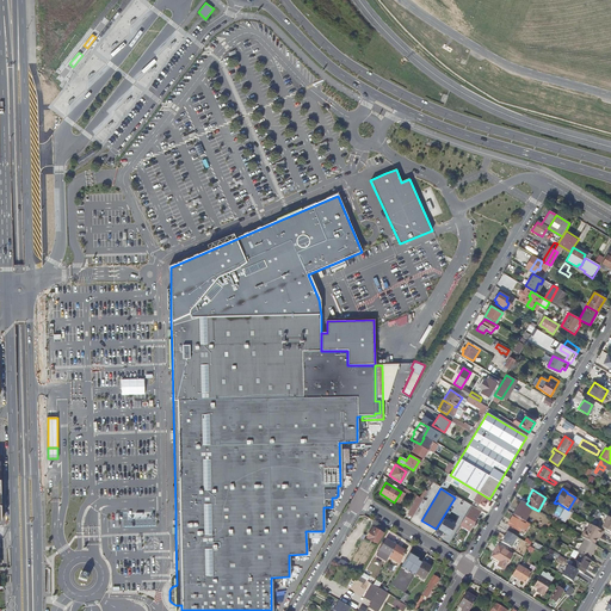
[(483,506),(488,498),(479,492),(473,500),(483,506)]
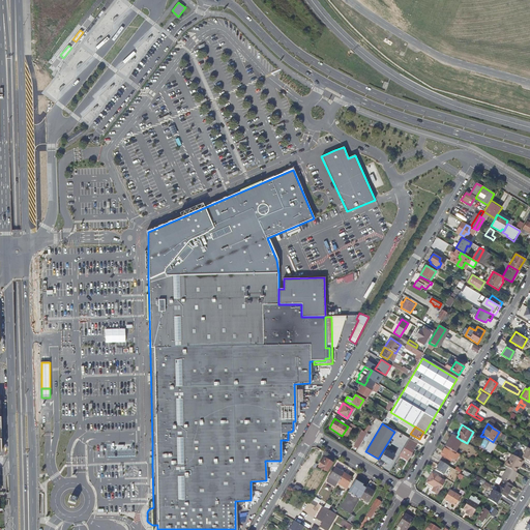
[(461,440),(457,437),(452,434),(445,446),(454,451),(461,440)]
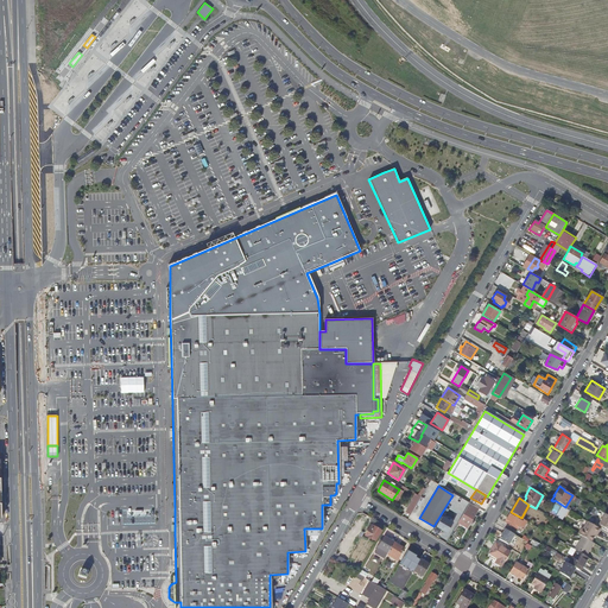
[(462,514),(457,523),(467,529),(477,508),(469,504),(462,514)]
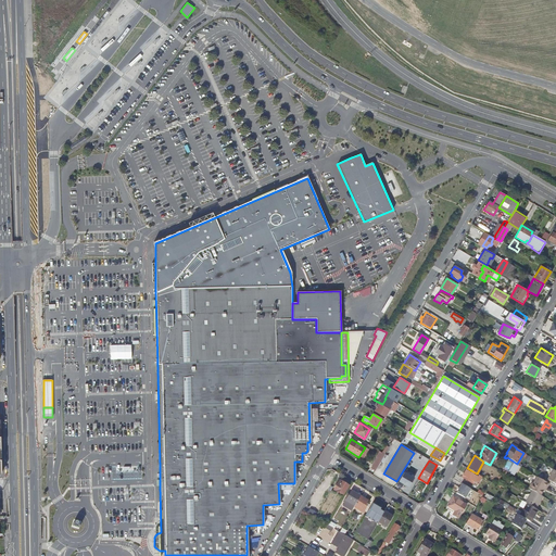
[(520,467),(514,464),(509,471),(515,475),(520,467)]
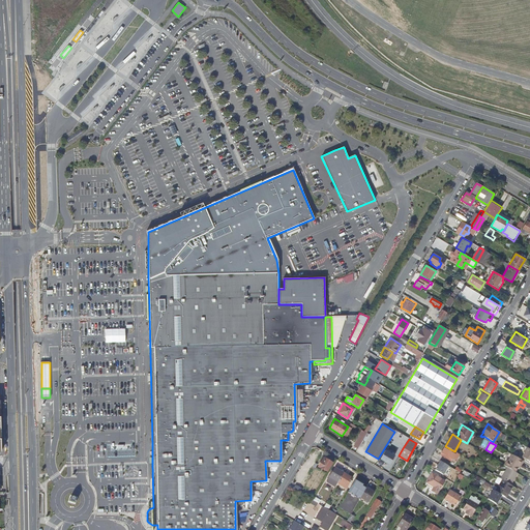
[(454,451),(445,446),(440,455),(450,462),(455,452),(454,451)]
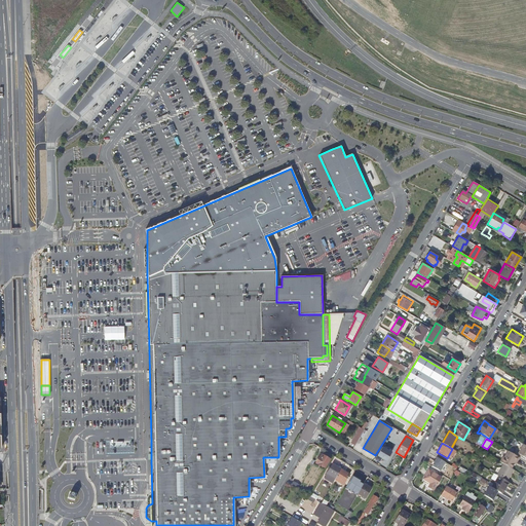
[(379,461),(381,457),(386,448),(382,446),(375,458),(379,461)]
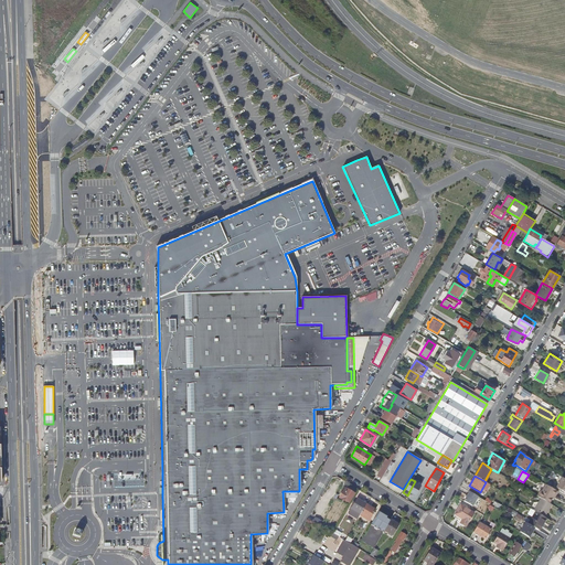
[(415,481),(409,491),(416,494),(420,486),(415,481)]
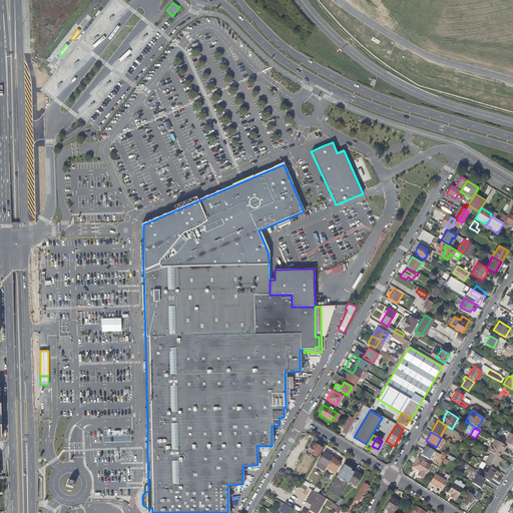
[(488,451),(491,452),(498,457),(502,450),(504,451),(506,446),(496,440),(492,447),(491,446),(488,451)]
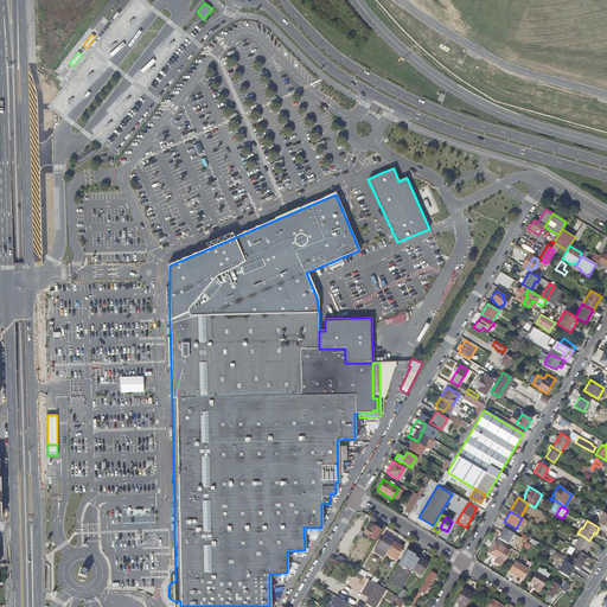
[(374,540),(379,530),(371,525),(365,535),(369,537),(370,536),(374,540)]
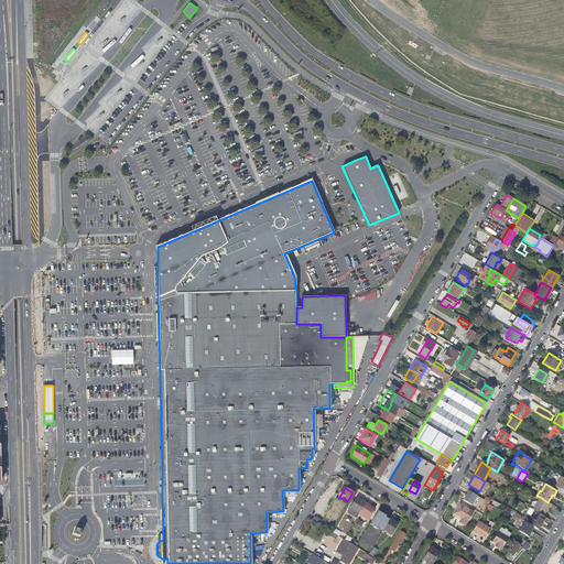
[(477,496),(468,490),(463,499),(472,505),(477,496)]
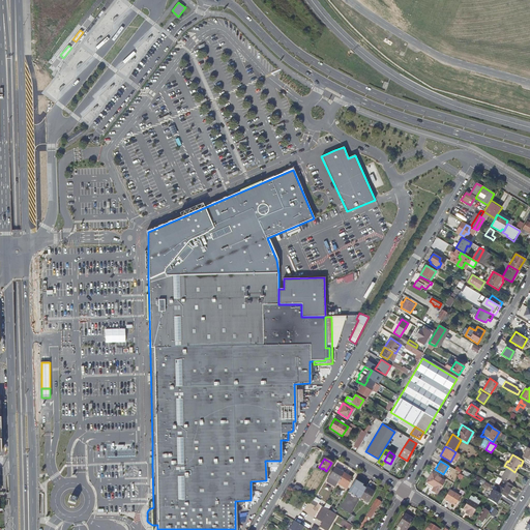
[(502,479),(509,484),(514,475),(517,473),(514,472),(507,467),(501,479),(502,479)]
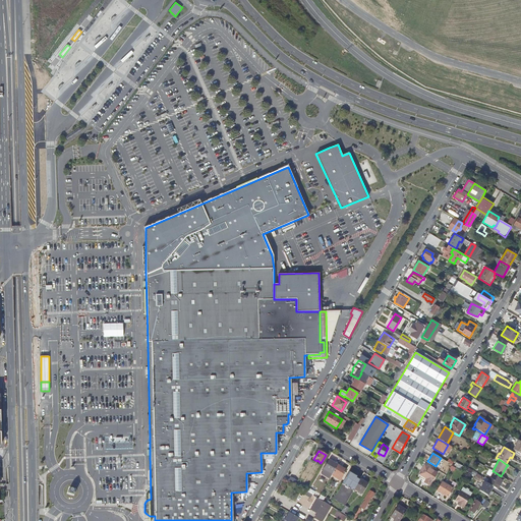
[(332,474),(337,465),(329,460),(324,469),(332,474)]
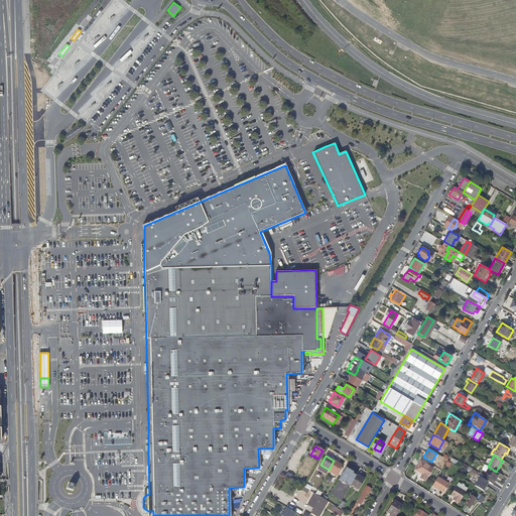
[(329,470),(328,471),(336,476),(342,466),(334,461),(329,470)]
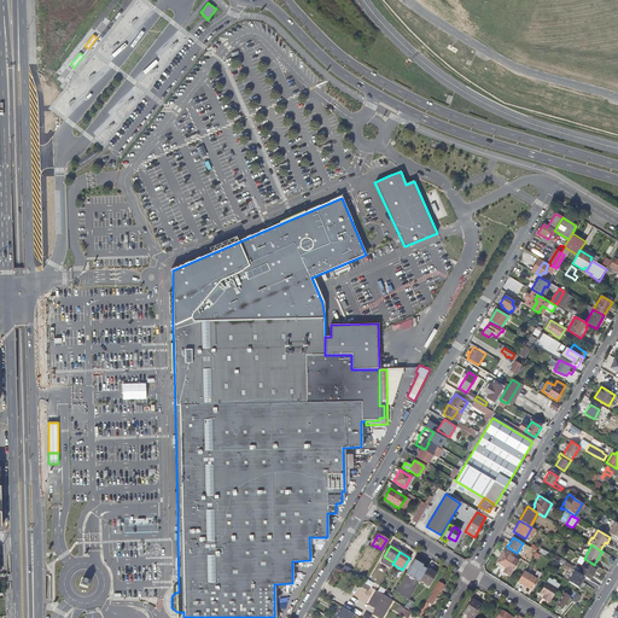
[(517,563),(502,553),(495,565),(502,571),(502,572),(508,576),(517,563)]
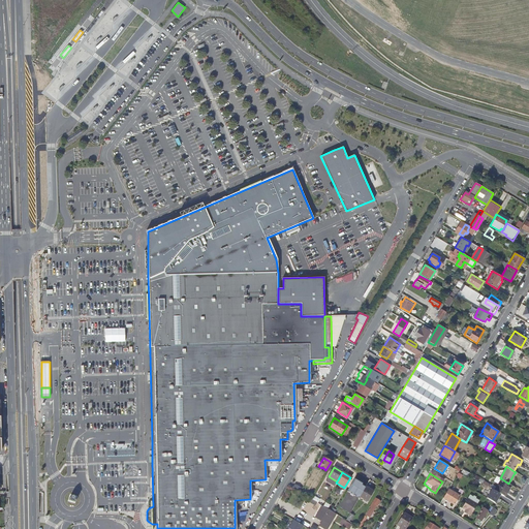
[(360,496),(366,487),(362,485),(363,483),(354,478),(347,491),(359,497),(360,496)]
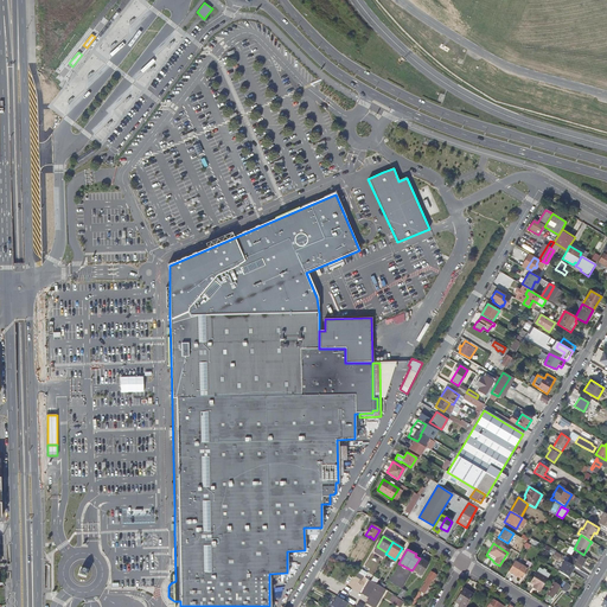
[(586,556),(583,555),(575,549),(567,562),(574,567),(579,569),(583,562),(582,562),(586,556)]
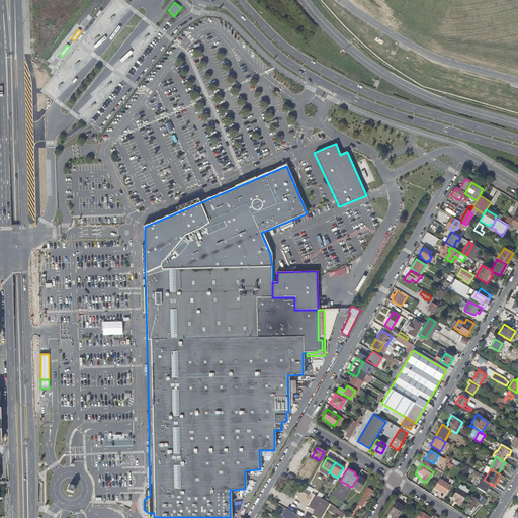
[(358,477),(352,486),(359,490),(365,480),(358,476),(358,477)]
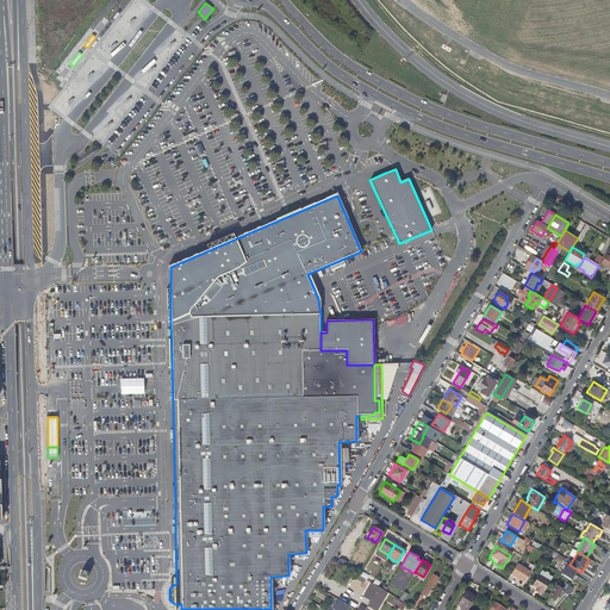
[(517,564),(511,573),(523,582),(529,571),(517,564)]
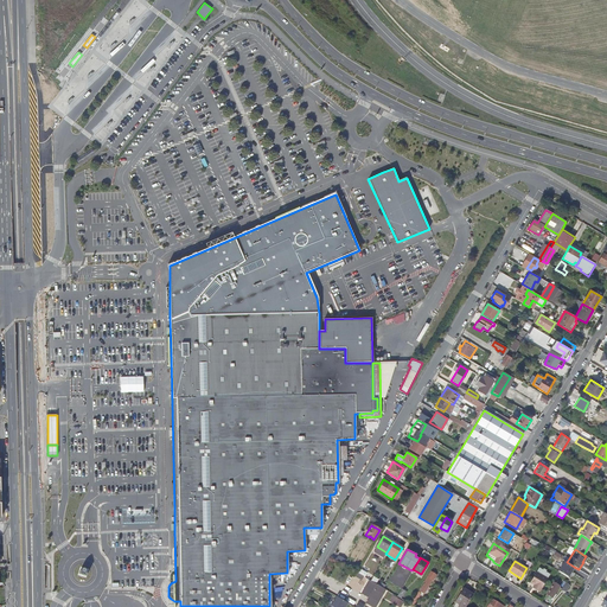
[(568,577),(574,567),(567,562),(564,561),(558,572),(568,577)]
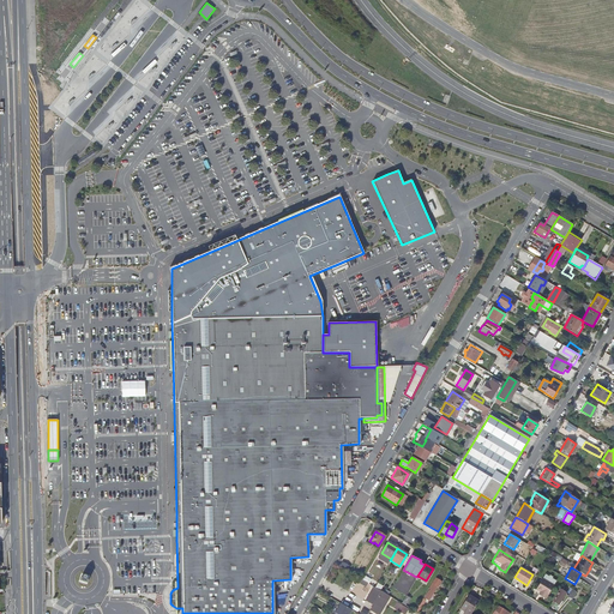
[(435,577),(428,588),(429,589),(423,597),(429,601),(432,596),(433,597),(434,595),(433,594),(434,591),(437,587),(438,587),(441,581),(435,577)]
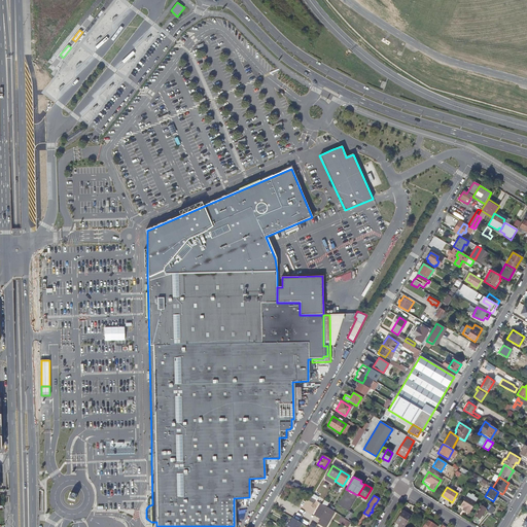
[(465,496),(460,505),(463,507),(462,510),(468,513),(475,502),(465,496)]
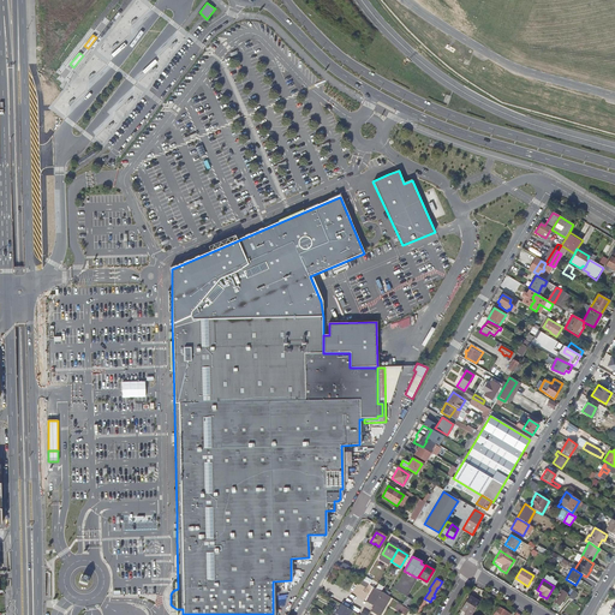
[(382,592),(375,589),(366,602),(370,603),(372,604),(372,605),(374,605),(377,599),(378,598),(382,592)]
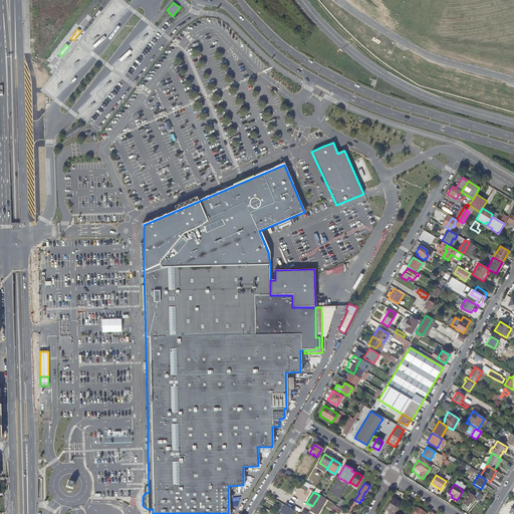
[(469,493),(462,503),(467,506),(474,496),(469,493)]
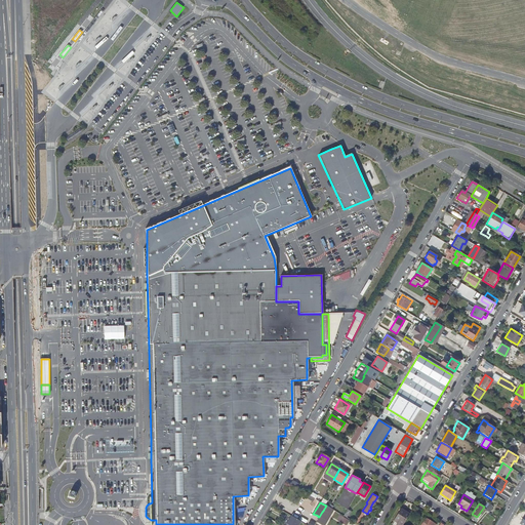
[(332,510),(331,509),(328,507),(325,512),(324,514),(326,515),(321,524),(318,523),(321,524),(324,520),(326,521),(332,510)]
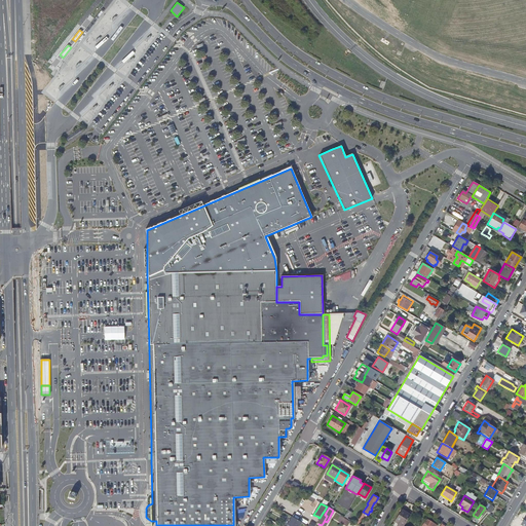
[(391,525),(403,525),(409,517),(400,511),(393,521),(393,522),(390,525),(391,525)]
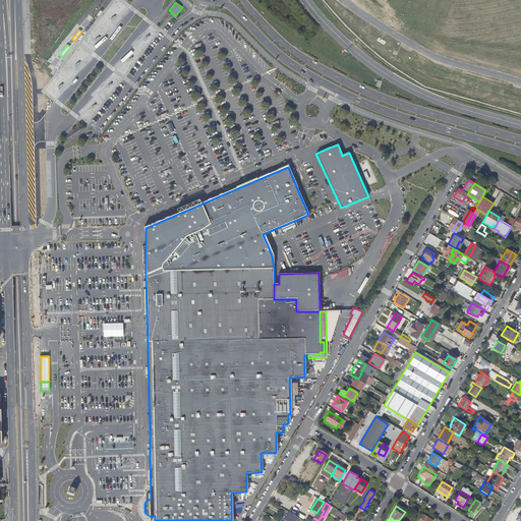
[(320,508),(316,513),(313,518),(315,519),(319,520),(324,511),(322,510),(320,508)]
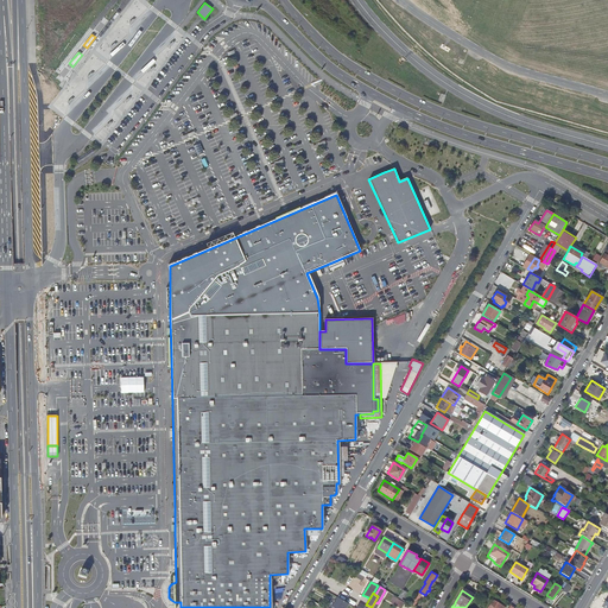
[(418,593),(411,606),(415,607),(422,596),(419,595),(420,594),(418,593)]
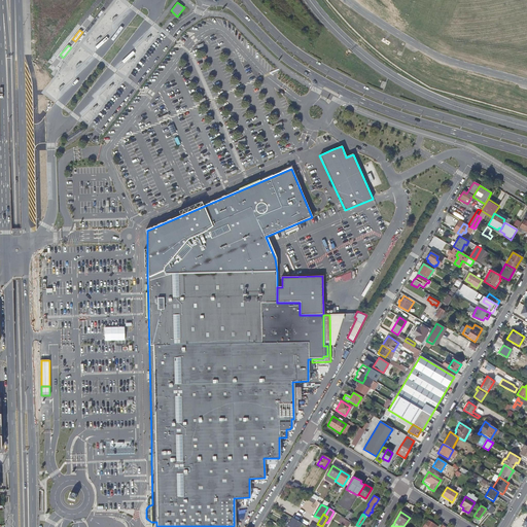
[(299,526),(302,524),(291,518),(286,526),(299,526)]
